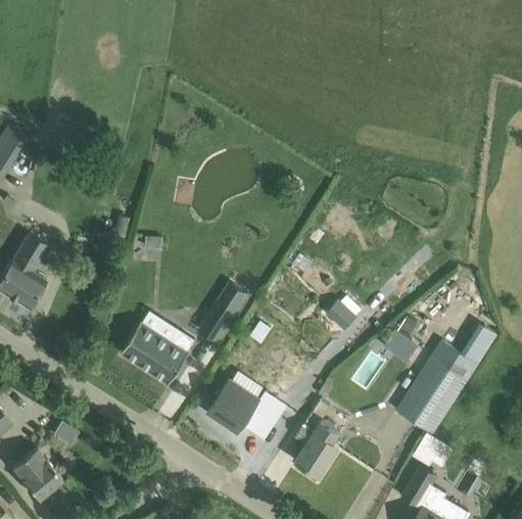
[(0,179),(25,142),(7,131),(5,129),(0,137),(0,179)]
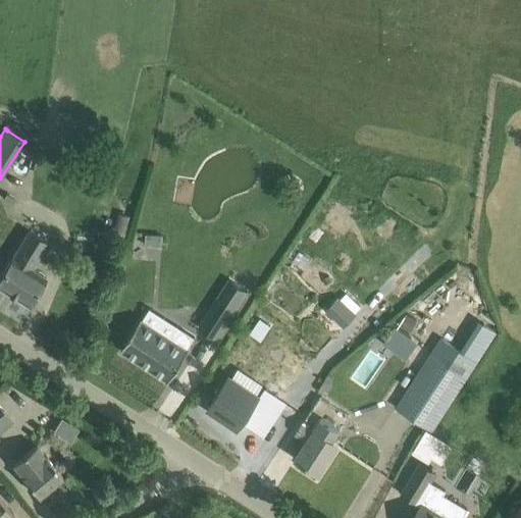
[(120,235),(100,232),(98,248),(118,251),(120,235)]
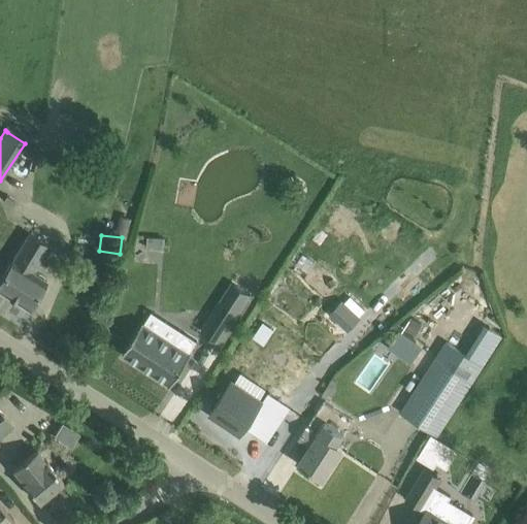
[(46,251),(27,237),(0,280),(0,294),(27,312),(33,302),(44,284),(31,275),(46,251)]
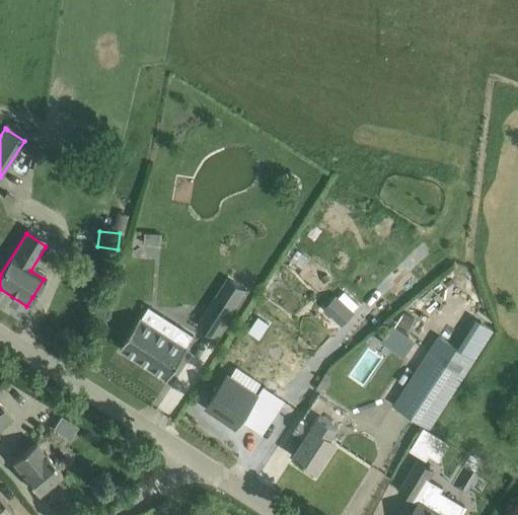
[(160,248),(160,237),(144,236),(143,248),(160,248)]
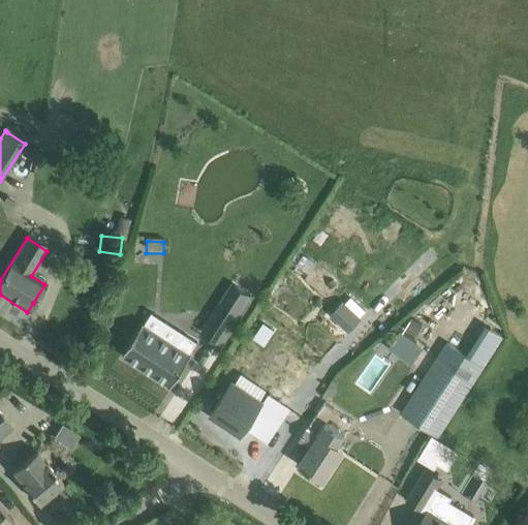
[(200,335),(218,347),(250,299),(231,286),(200,335)]
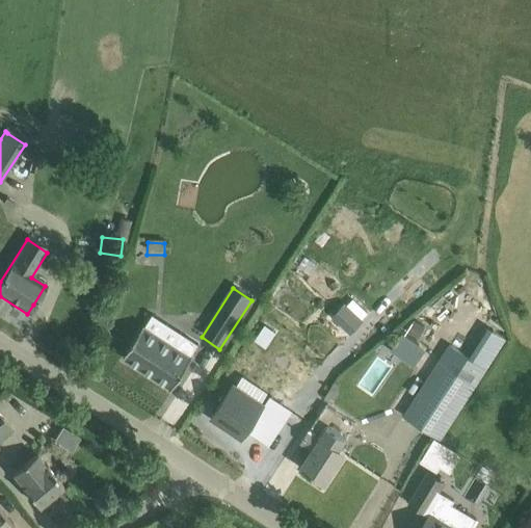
[(344,307),(332,319),(349,336),(362,323),(344,307)]
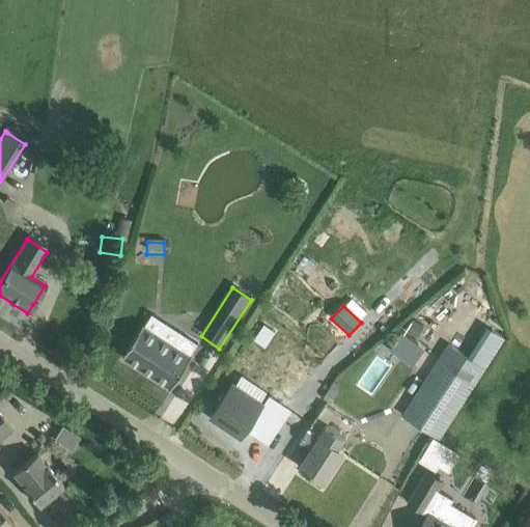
[(423,328),(411,322),(403,335),(416,341),(423,328)]
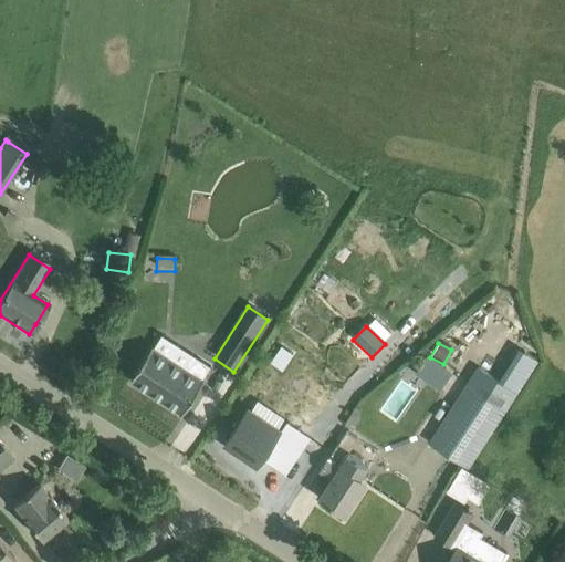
[(152,351),(131,384),(182,417),(203,384),(202,383),(210,370),(197,361),(188,374),(152,351)]
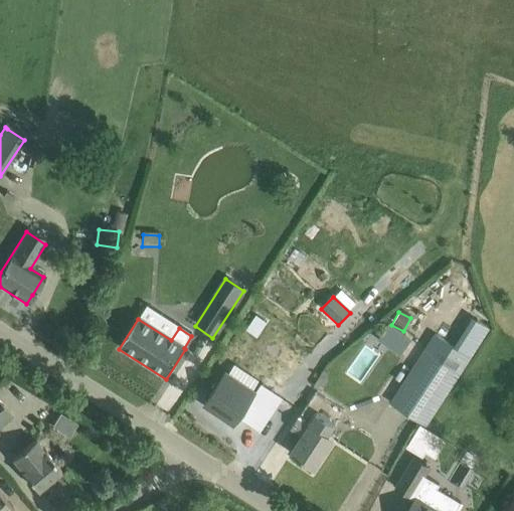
[(411,340),(401,333),(388,350),(399,357),(411,340)]
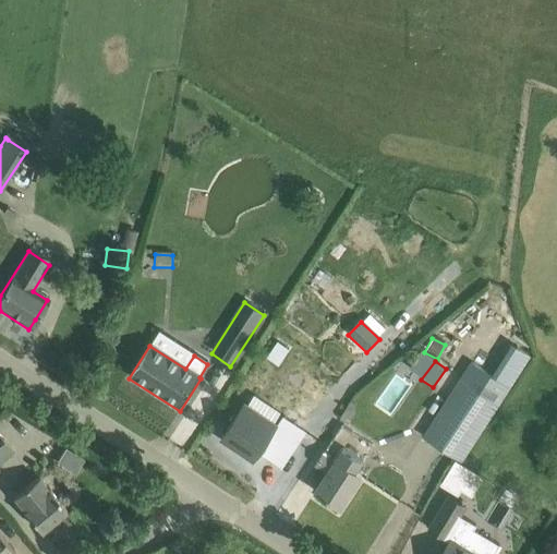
[(509,389),(471,364),(422,440),(460,465),(509,389)]
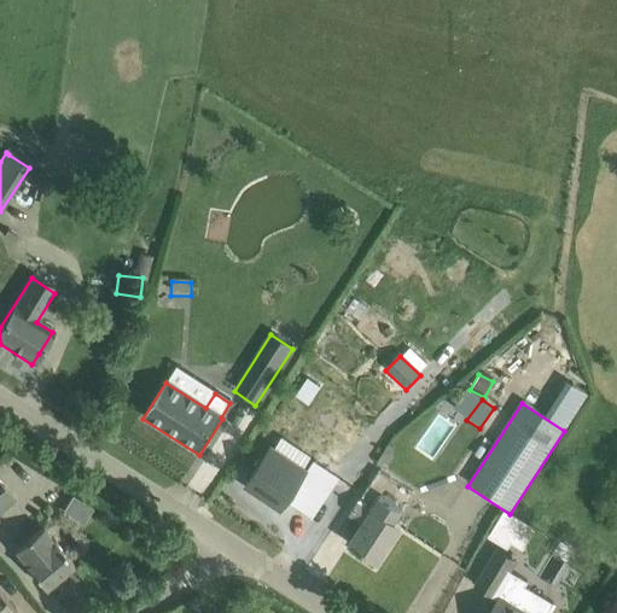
[(268,453),(246,486),(283,511),(304,476),(268,453)]
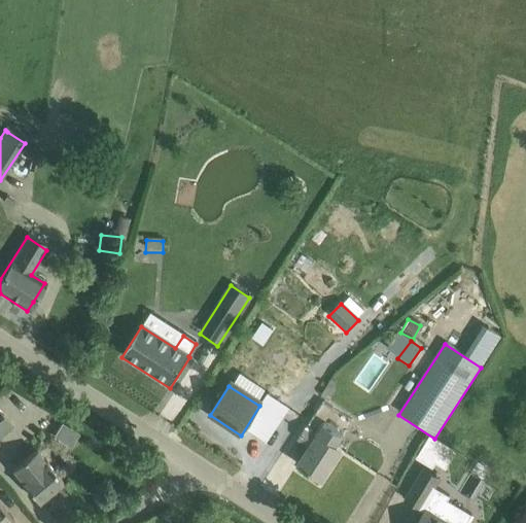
[(0,437),(11,427),(0,414),(0,437)]
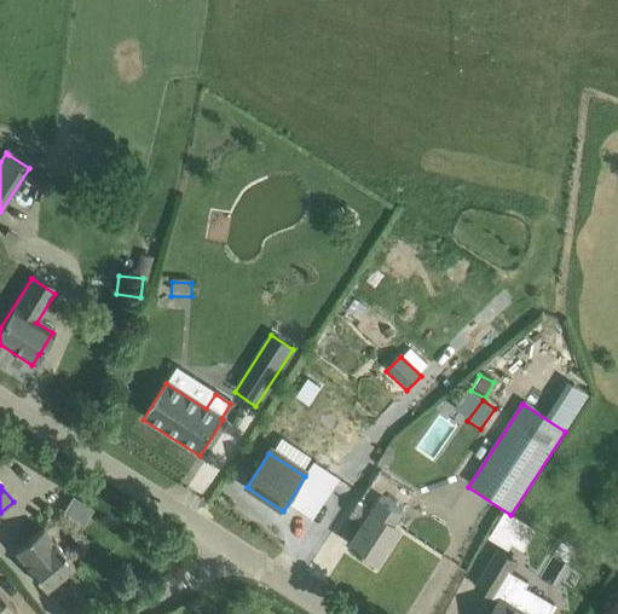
[(73,498),(63,514),(84,527),(93,510),(73,498)]
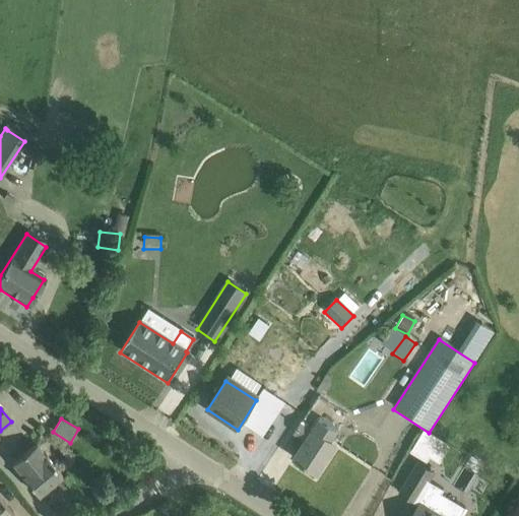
[(318,421),(312,431),(301,424),(294,435),(305,442),(294,459),(303,465),(300,470),(301,471),(301,470),(313,477),(312,478),(313,479),(316,474),(317,474),(335,446),(328,442),(335,431),(318,421)]
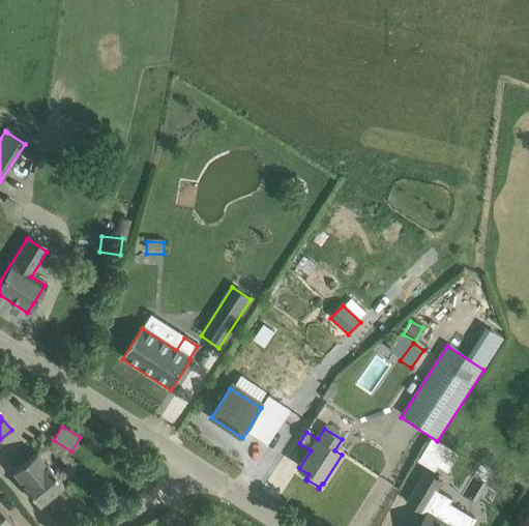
[(35,456),(11,475),(22,487),(38,507),(62,487),(47,468),(46,468),(35,456)]
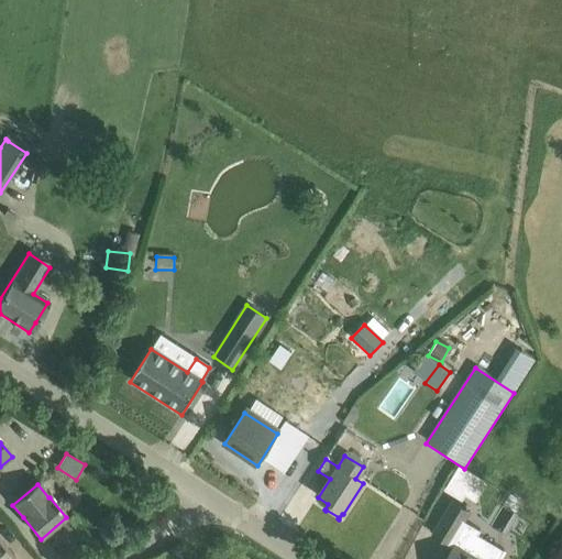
[(433,536),(450,546),(469,514),(452,504),(433,536)]
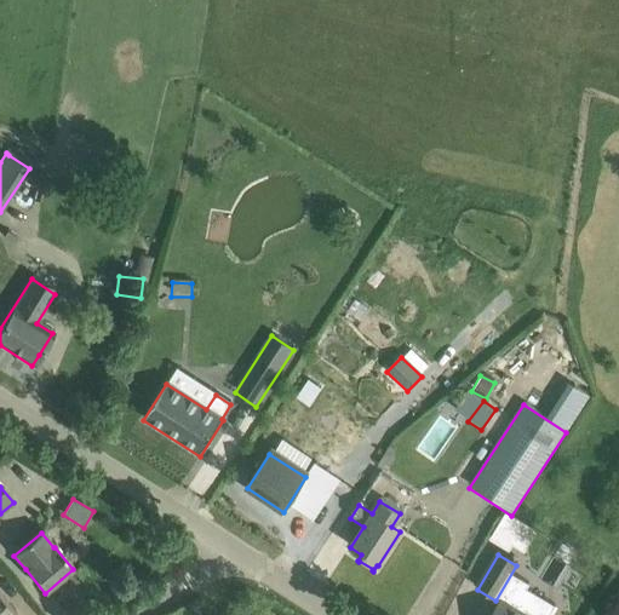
[(13,614),(0,596),(0,614),(13,614)]
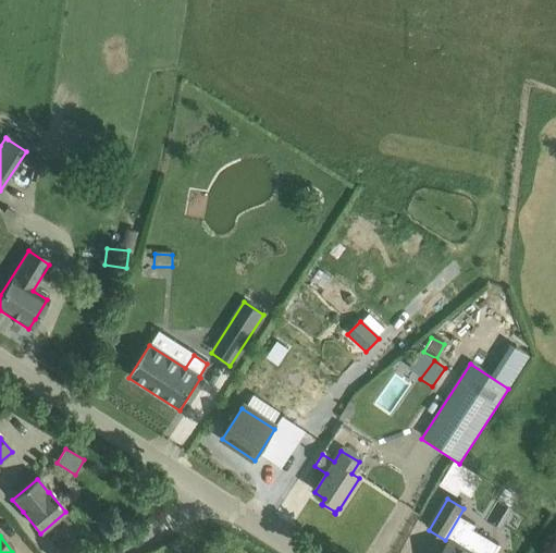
[(471,552),(451,539),(442,552),(490,552),(478,544),(474,552),(471,552)]
